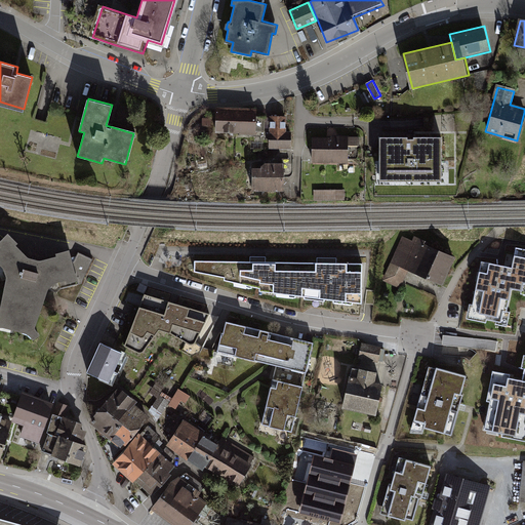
[(236,109),(216,108),(215,132),(234,133),(236,109)]
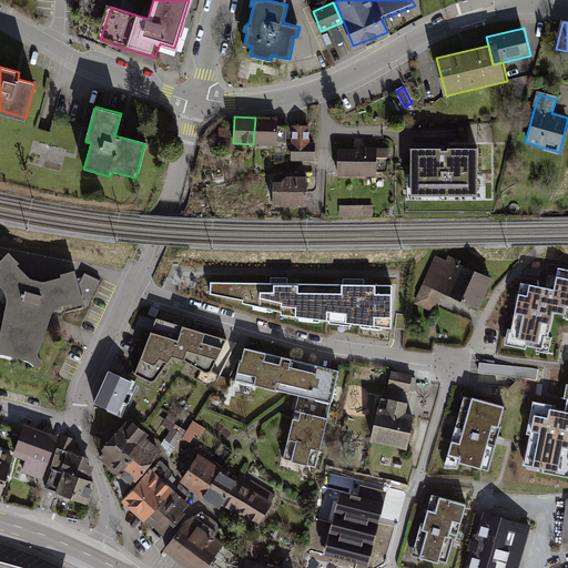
[(277,119),(255,118),(253,144),(276,145),(277,119)]
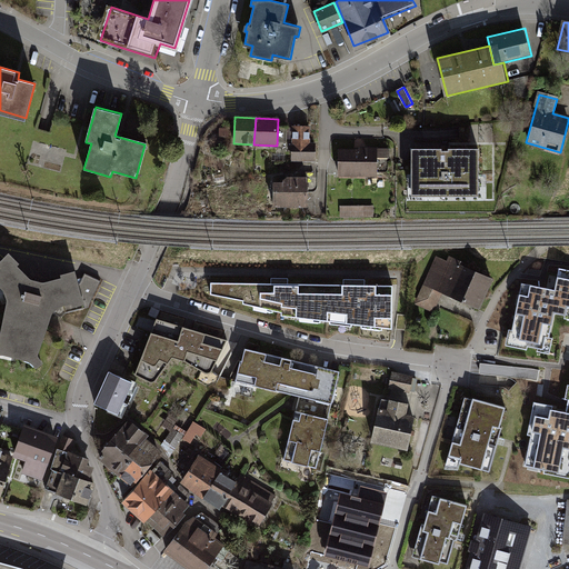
[(310,127),(292,127),(292,161),(316,161),(316,142),(309,142),(310,127)]
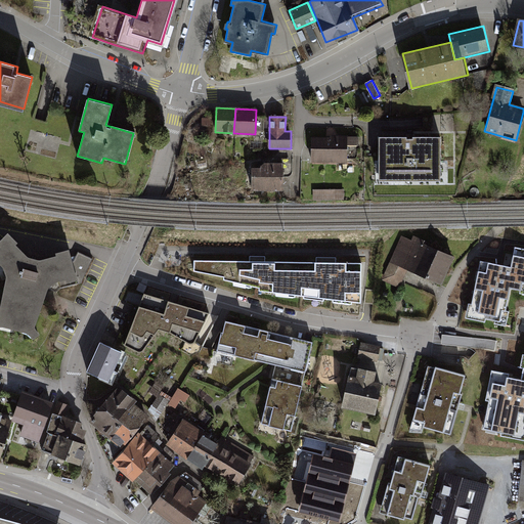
[(442,136),(380,136),(380,185),(443,184),(442,136)]
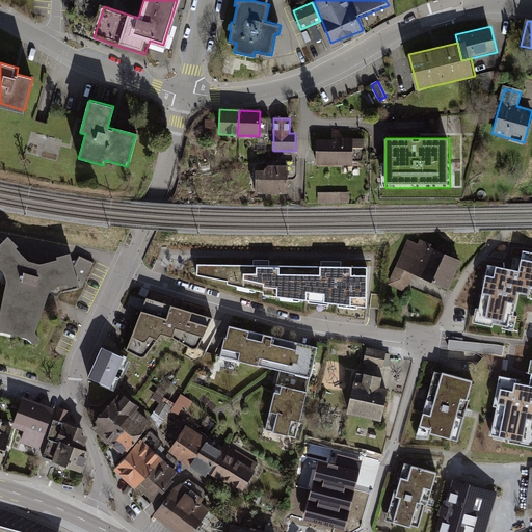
[(354,142),(318,142),(318,163),(353,163),(354,142)]
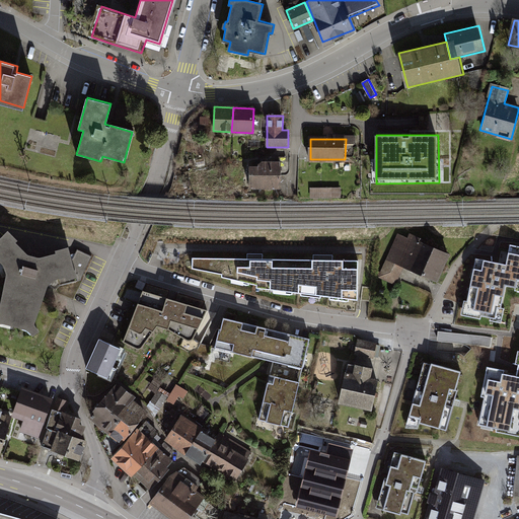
[(280,166),(252,166),(252,189),(280,188),(280,166)]
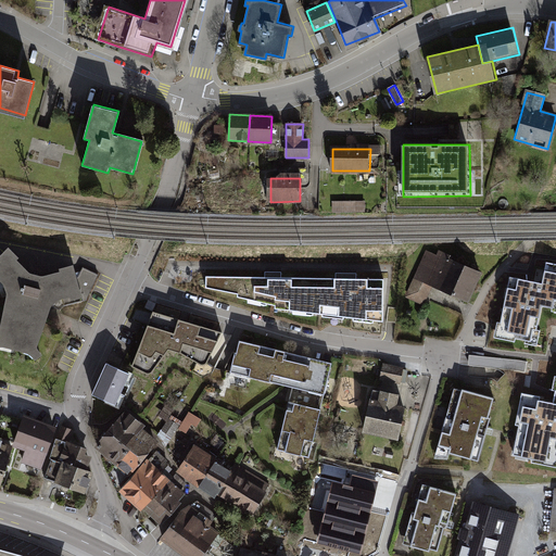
[(335,211),(366,210),(366,199),(333,200),(335,211)]
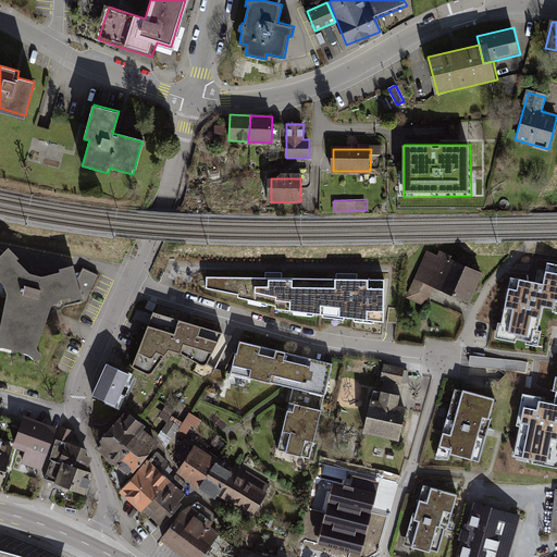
[(41,355),(37,348),(52,305),(70,296),(72,299),(81,297),(72,264),(45,276),(34,276),(25,271),(13,260),(16,257),(8,248),(0,255),(0,282),(2,284),(7,294),(0,318),(0,346),(1,346),(29,355),(34,359),(41,355)]
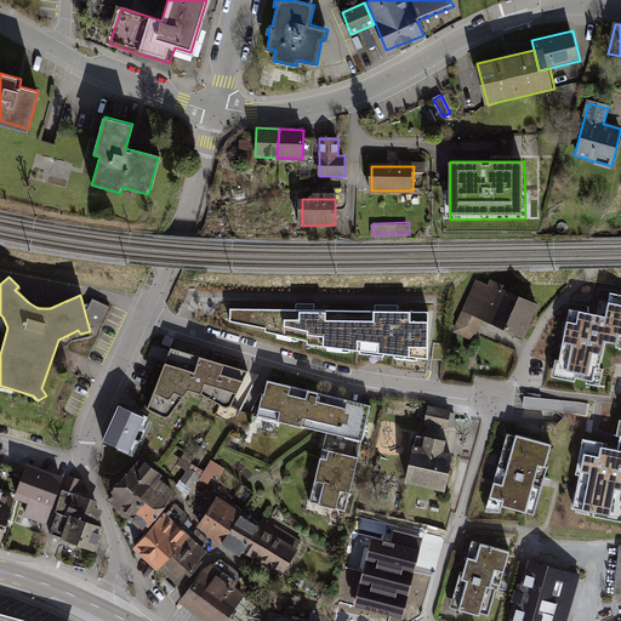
[(537,303),(479,277),(454,330),(473,339),(484,317),(523,336),(537,303)]
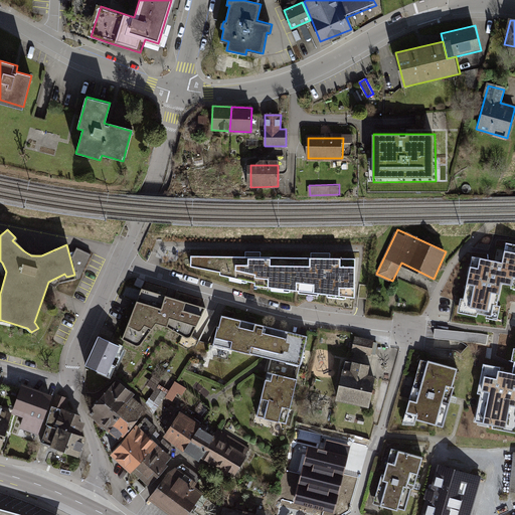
[(460,298),(457,312),(496,320),(499,306),(496,305),(501,283),(509,284),(508,288),(514,289),(514,242),(504,241),(500,261),(471,254),(462,299),(460,298)]
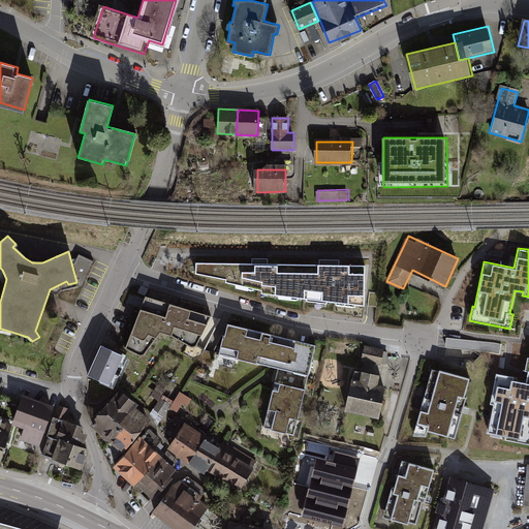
[(260,263),(195,262),(195,273),(226,280),(226,282),(261,290),(261,293),(365,306),(366,265),(329,265),(260,263)]
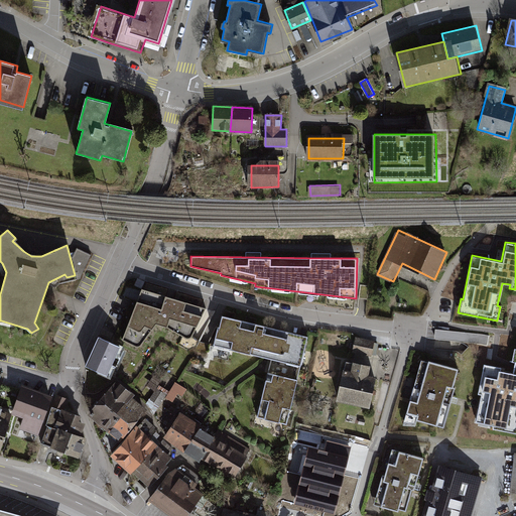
[(206,308),(142,289),(122,340),(134,347),(136,348),(138,348),(141,346),(157,325),(166,327),(185,338),(187,339),(190,339),(192,337),(194,334),(206,308)]
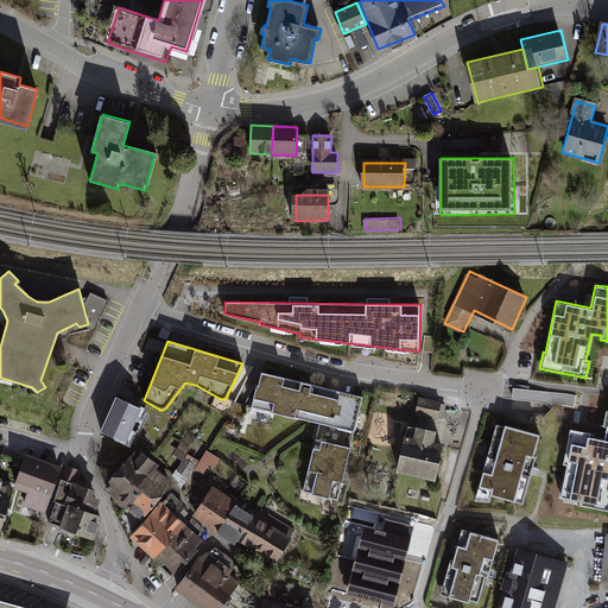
[(363,399),(263,374),(254,409),(318,425),(302,493),(339,502),(363,399)]
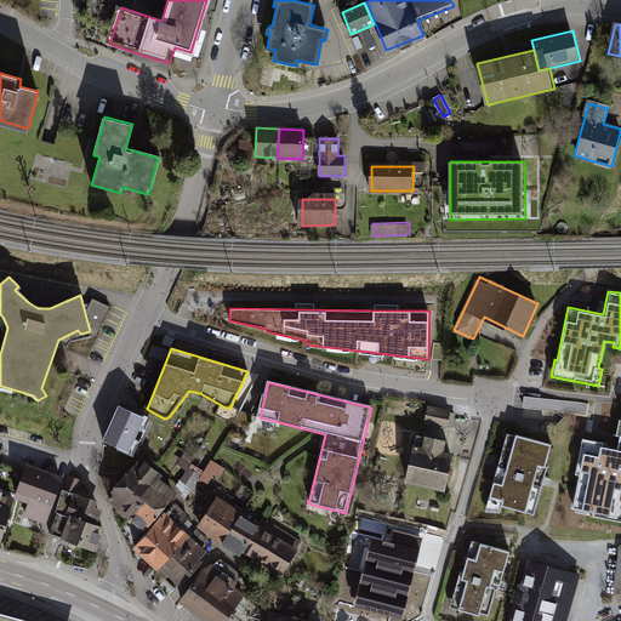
[(524,406),(588,415),(591,403),(525,394),(524,406)]
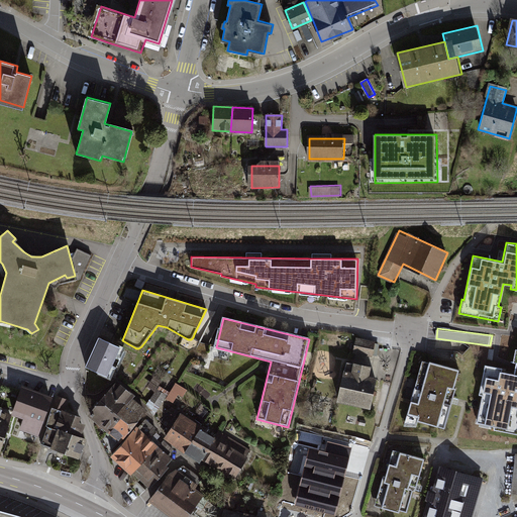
[(120,347),(98,337),(84,368),(110,380),(125,347),(121,345),(120,347)]
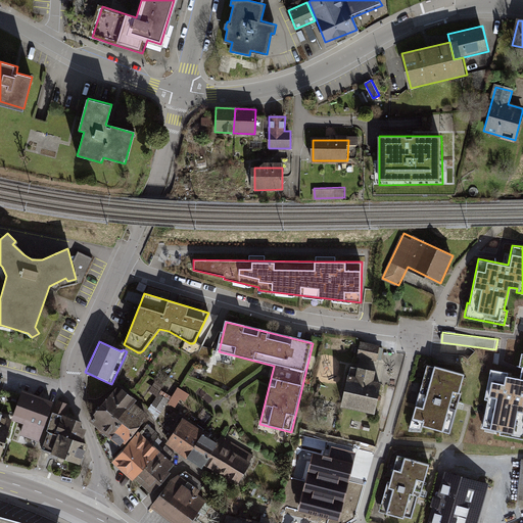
[(382,346),(360,342),(357,357),(379,362),(382,346)]
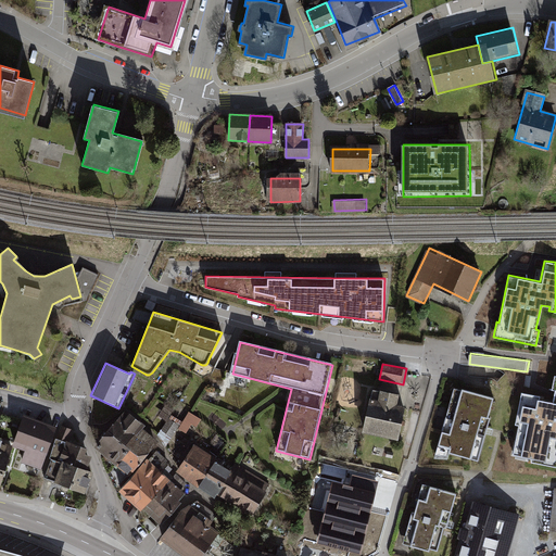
[(515,425),(518,426),(512,455),(531,459),(530,463),(555,468),(555,466),(555,449),(555,450),(555,449),(555,376),(552,389),(555,390),(552,403),(538,400),(539,396),(521,393),(515,425)]
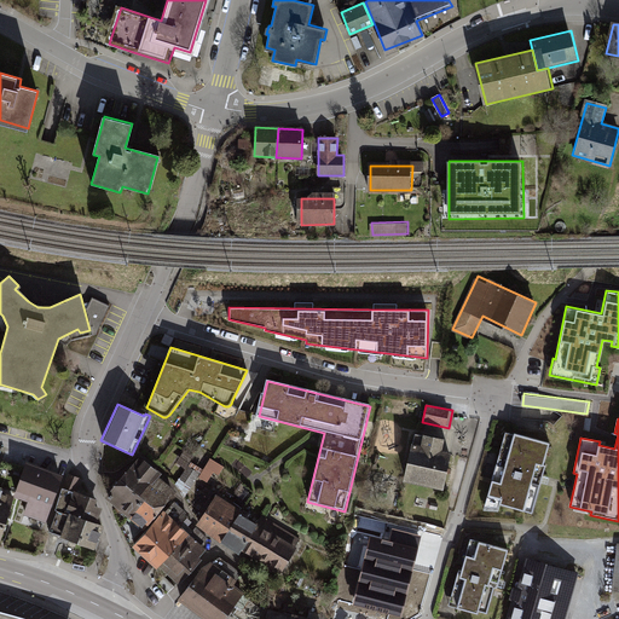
[(551,444),(507,432),(484,510),(498,510),(501,503),(533,513),(542,480),(551,444)]
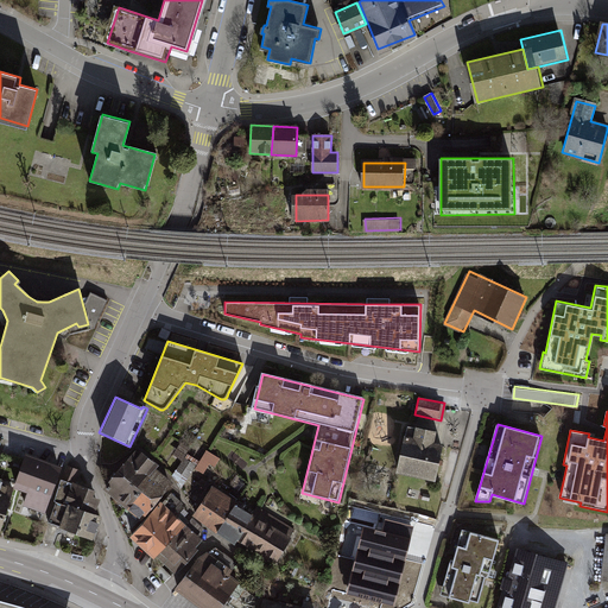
[(435,432),(407,426),(398,470),(435,479),(443,447),(432,444),(435,432)]
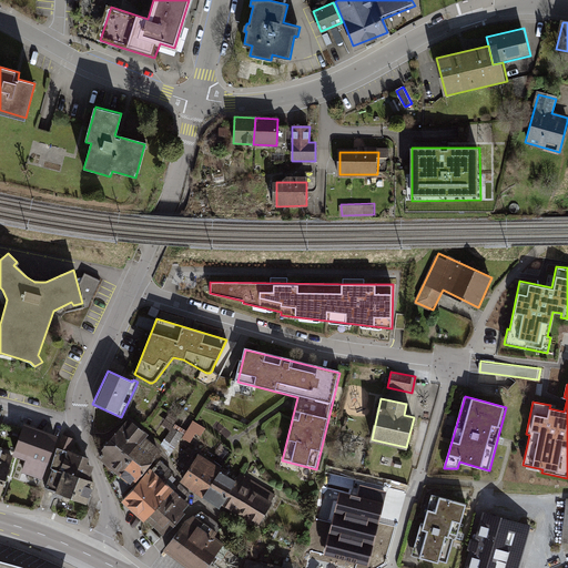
[(172,428),(176,419),(168,415),(163,424),(172,428)]
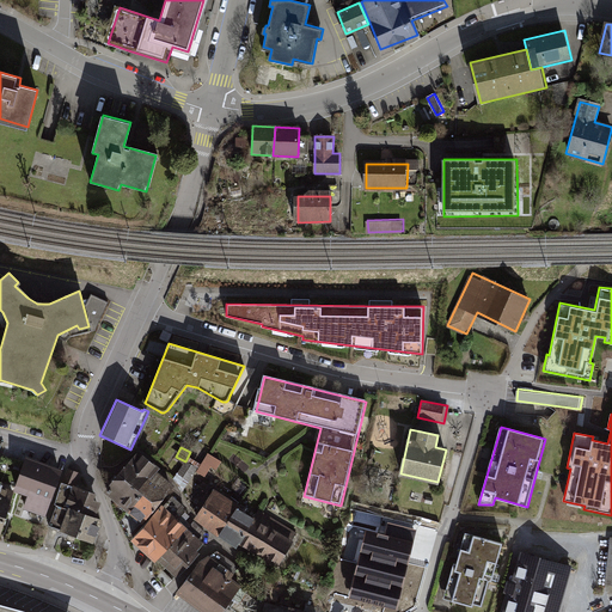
[(177,485),(138,452),(105,490),(144,524),(163,502),(177,485)]
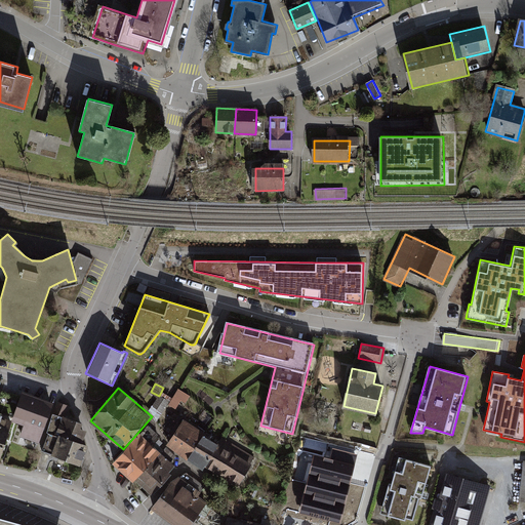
[(53,403),(23,393),(13,421),(25,425),(21,437),(39,444),(53,403)]
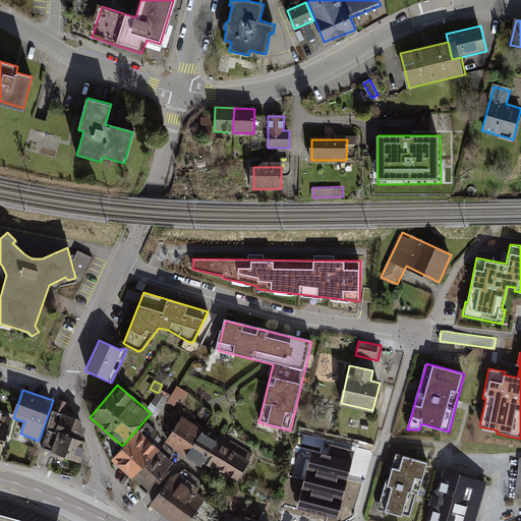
[(158,392),(153,404),(163,409),(169,397),(158,392)]
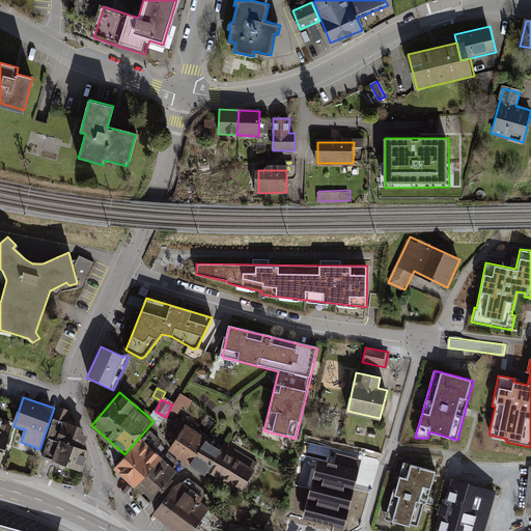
[(58,407),(53,419),(49,437),(83,448),(86,439),(81,427),(65,421),(71,411),(58,407)]
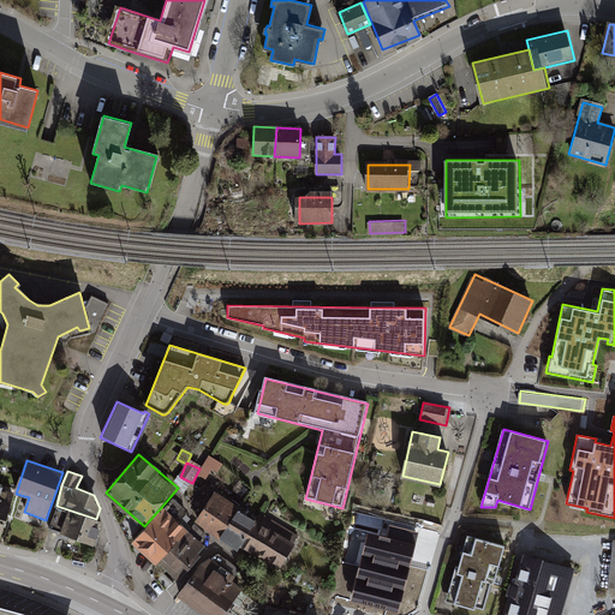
[(294,543),(215,494),(197,520),(276,571),(294,543)]
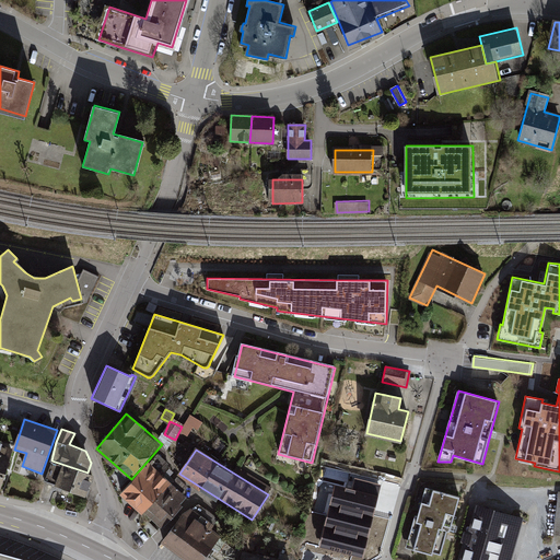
[(0,489),(10,457),(0,453),(0,489)]
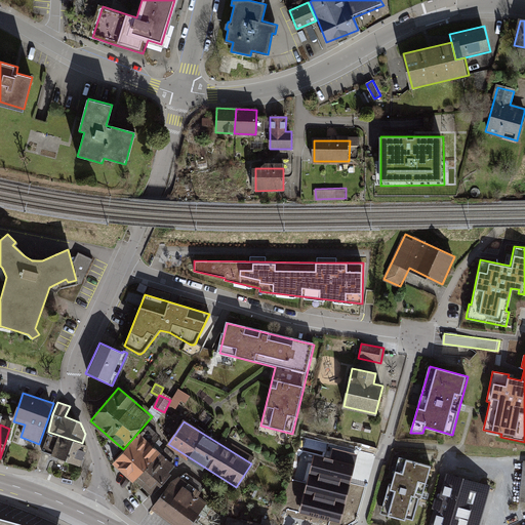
[(163,452),(139,431),(123,449),(115,459),(121,465),(118,469),(134,484),(136,481),(163,452)]
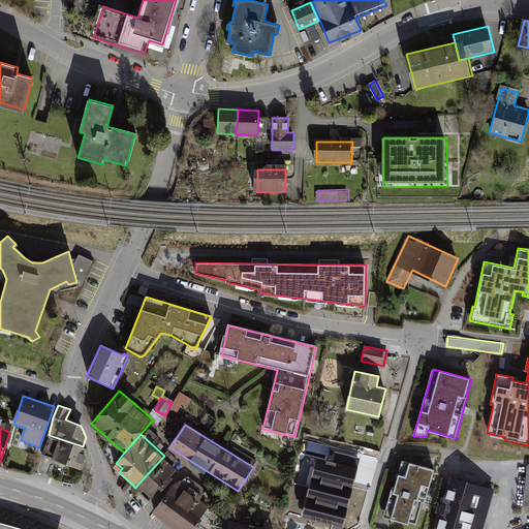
[(49,435),(41,455),(52,458),(60,464),(81,470),(89,448),(83,446),(49,435)]
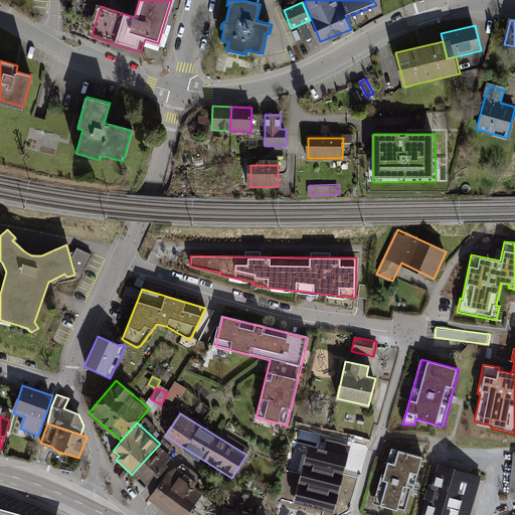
[(166,449),(160,444),(134,472),(140,478),(166,449)]
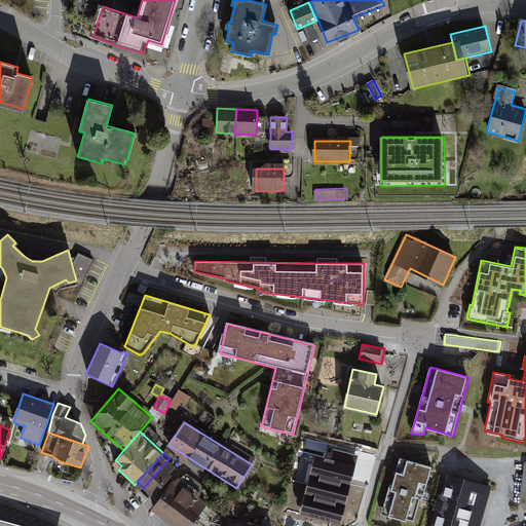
[(434,466),(399,457),(382,515),(407,522),(406,519),(415,522),(421,500),(423,501),(434,466)]
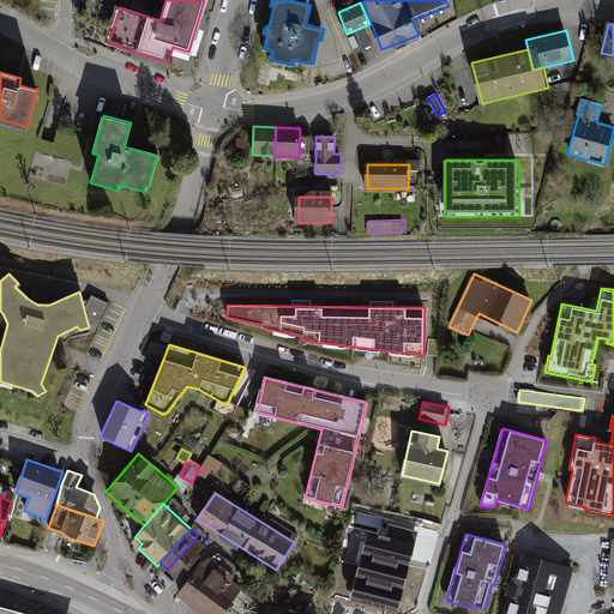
[(206,542),(198,535),(167,570),(178,579),(200,554),(198,552),(206,542)]
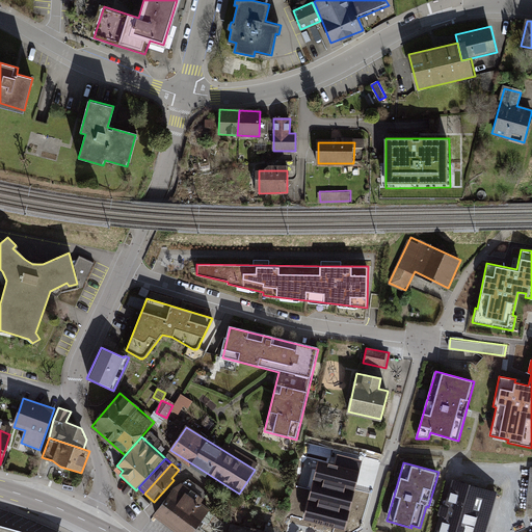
[(190,479),(173,488),(153,515),(175,531),(193,531),(211,509),(202,502),(208,493),(190,479)]
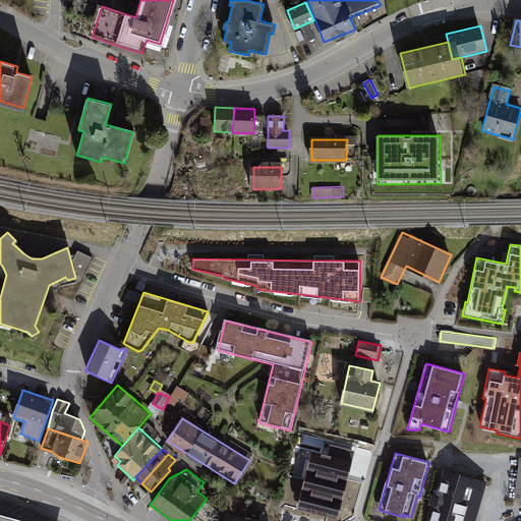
[(476,520),(487,482),(444,470),(428,520),(476,520)]
